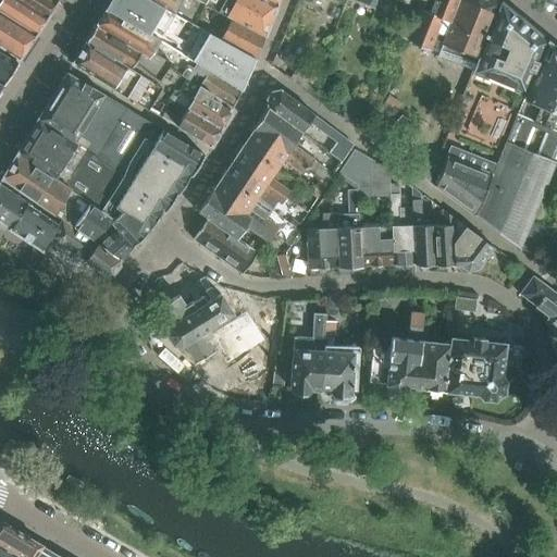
[(0,0),(1,0),(0,0),(0,11),(36,34),(47,17),(20,0),(0,0)]
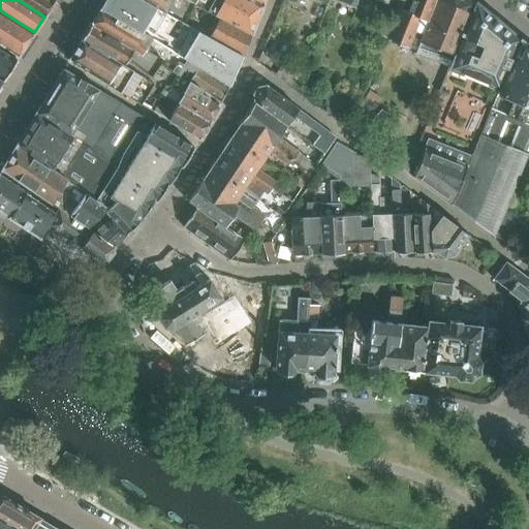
[(55,1),(52,0),(0,0),(1,0),(0,0),(19,0),(44,17),(55,1)]
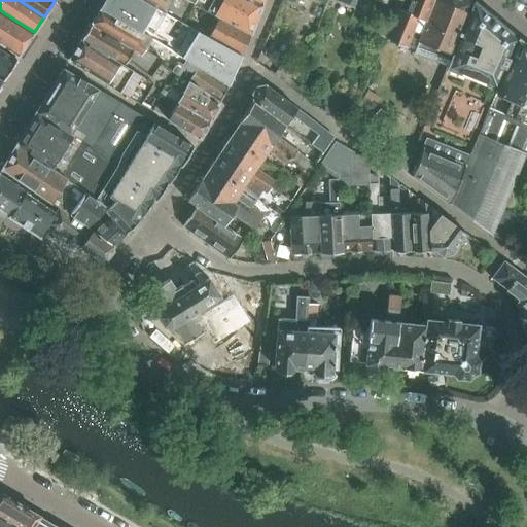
[(105,0),(100,9),(160,45),(175,18),(142,0),(105,0)]
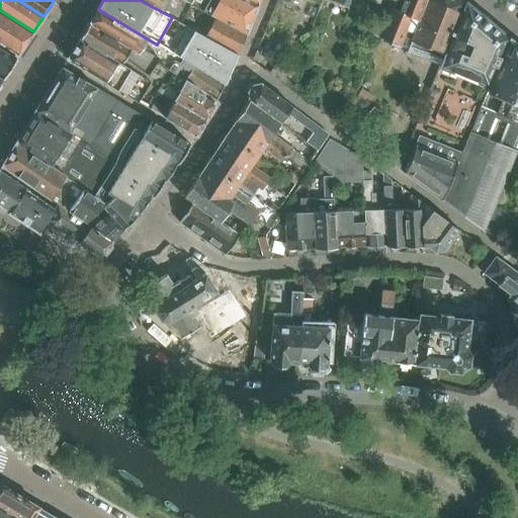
[(178,0),(140,0),(172,17),(183,24),(237,54),(245,35),(178,0)]
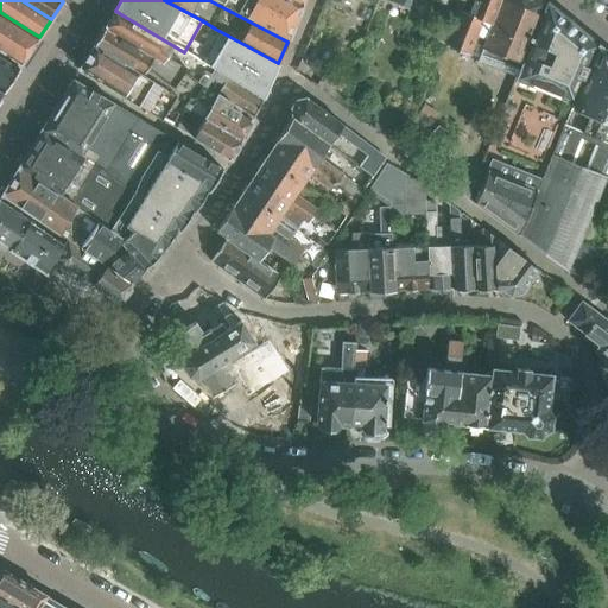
[(244,0),(236,14),(287,42),(303,5),(293,0),(244,0)]
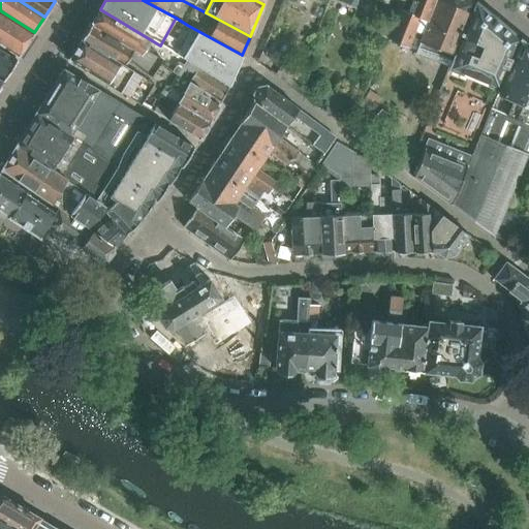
[(404,0),(328,0),(328,2),(353,11),(356,5),(364,7),(367,0),(371,0),(387,5),(389,0),(400,0),(404,2),(404,0)]
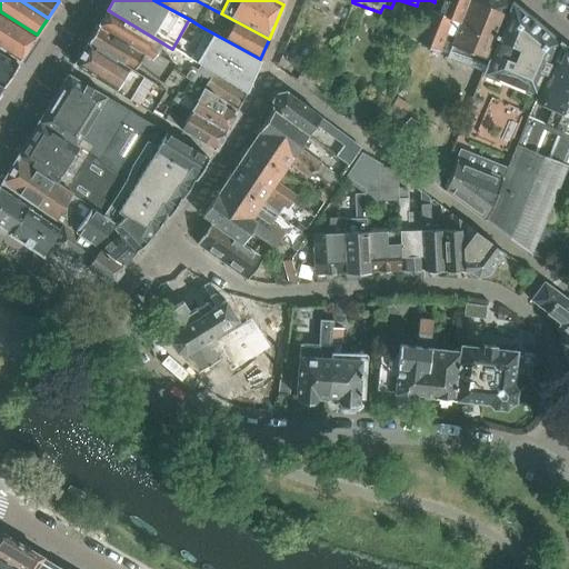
[(458,28),(468,0),(442,0),(438,12),(431,10),(417,45),(438,53),(451,22),(456,25),(455,27),(458,28)]
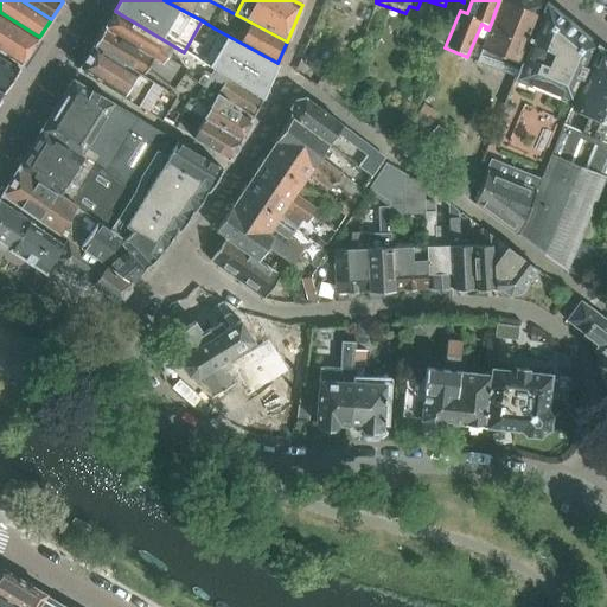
[(545,4),(541,0),(499,0),(489,30),(480,49),(500,57),(496,70),(493,69),(481,100),(505,109),(516,78),(545,4)]
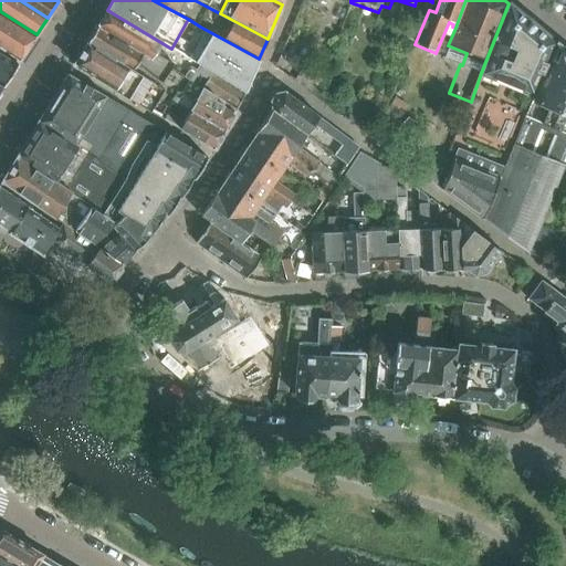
[(509,3),(481,73),(533,94),(555,42),(509,3)]
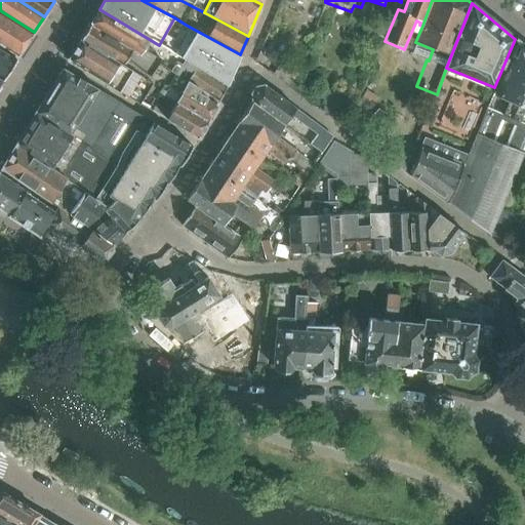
[(159,45),(99,9),(90,24),(138,52),(140,48),(159,59),(156,63),(174,74),(183,59),(159,45)]
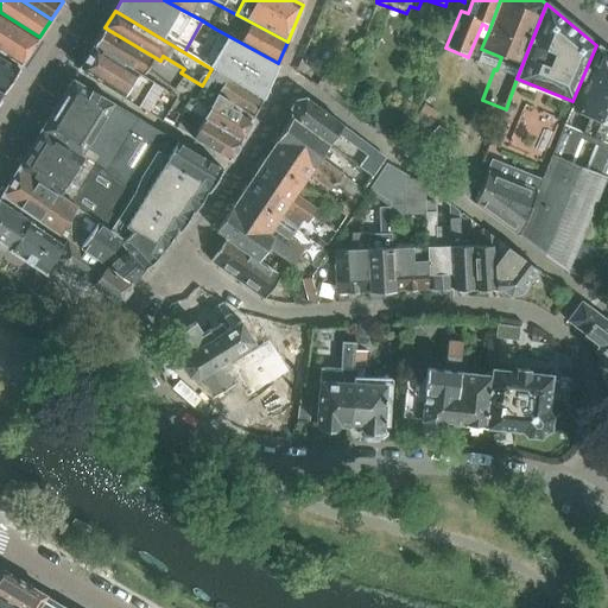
[(0,52),(20,65),(39,37),(0,12),(0,52)]
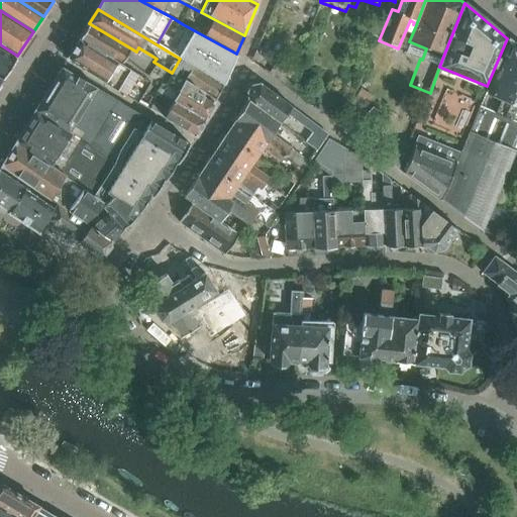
[(122,59),(147,74),(153,62),(136,52),(89,23),(80,38),(120,63),(122,59)]
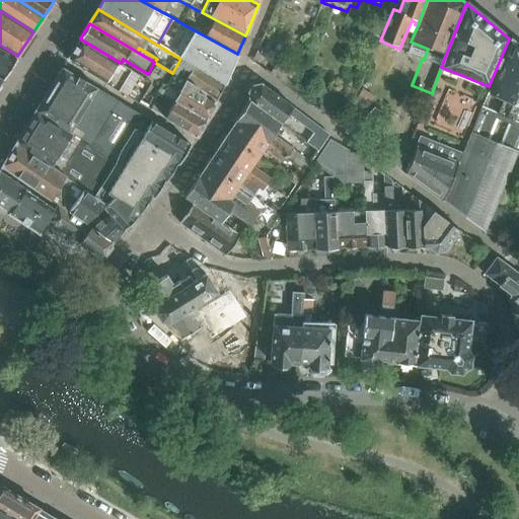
[(180,59),(224,84),(229,73),(237,54),(183,24),(174,41),(180,44),(174,55),(180,59)]
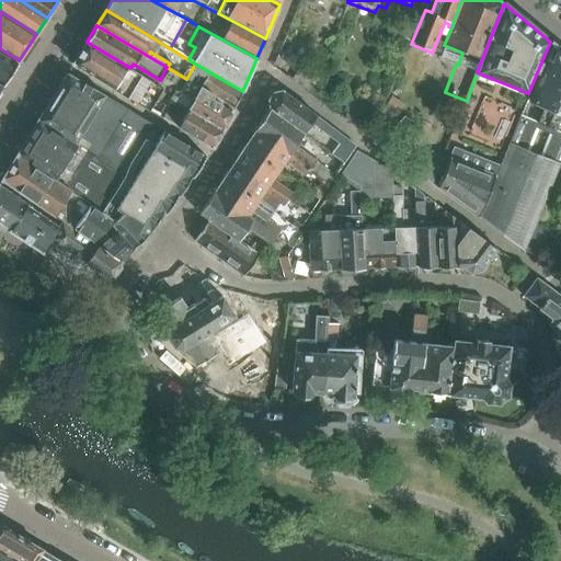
[(168,91),(87,42),(72,64),(158,116),(161,109),(163,110),(181,118),(187,110),(173,101),(175,96),(168,91)]
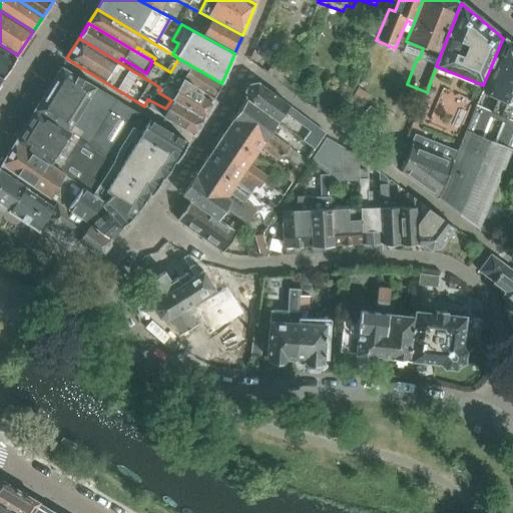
[(512,46),(503,38),(483,85),(480,94),(457,152),(438,198),(479,230),(480,229),(489,205),(512,147),(512,46)]
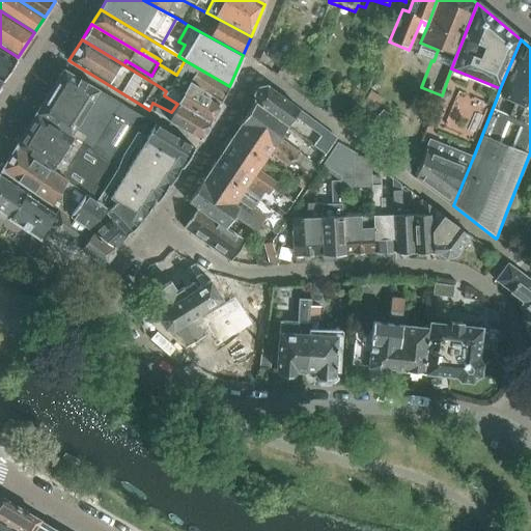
[(0,78),(3,81),(17,60),(0,50),(0,78)]
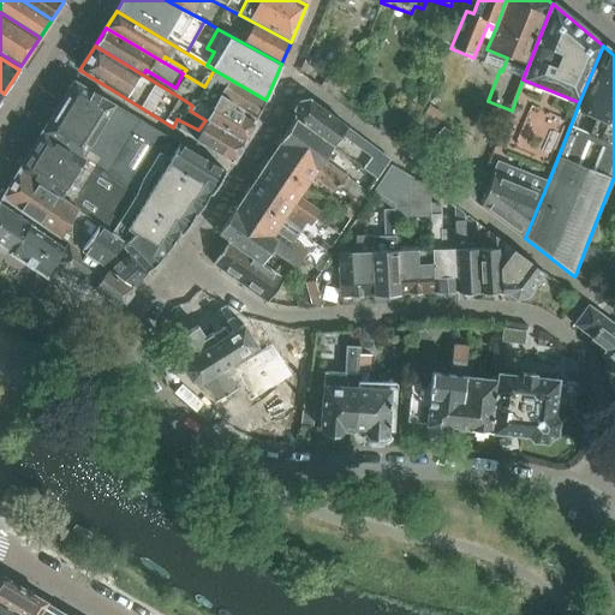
[(204,87),(231,102),(256,118),(266,100),(214,70),(204,87)]
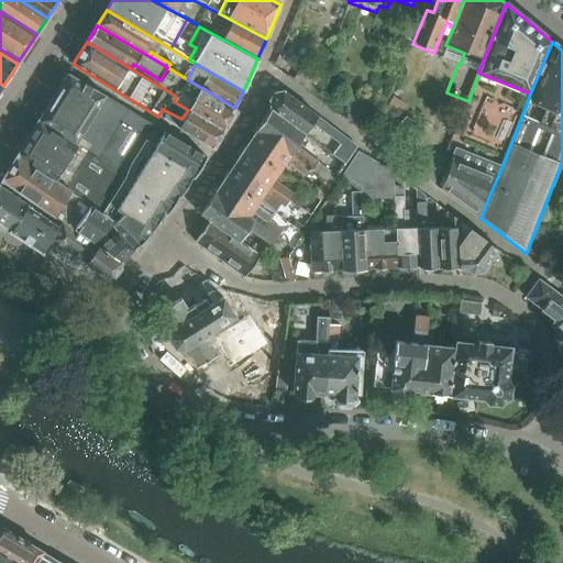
[(116,187),(122,176),(153,124),(69,75),(67,74),(37,121),(69,142),(114,172),(108,181),(116,187)]
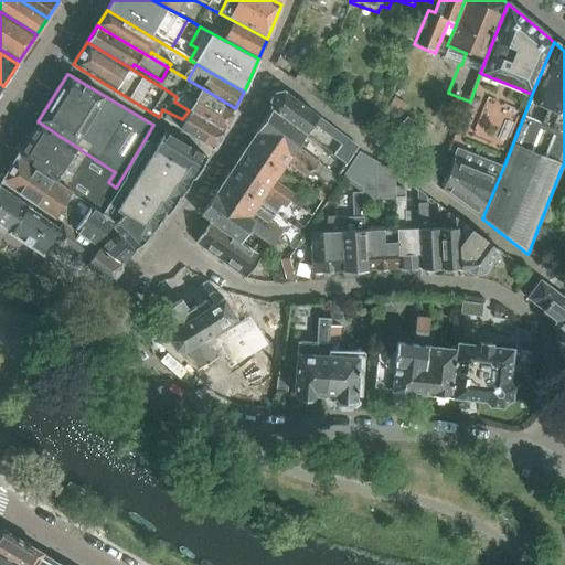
[(212,94),(188,80),(177,97),(174,102),(189,110),(224,130),(234,112),(210,98),(212,94)]
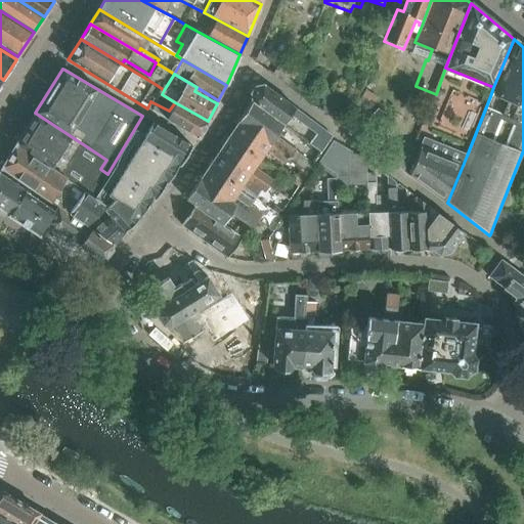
[(320,151),(332,135),(263,85),(255,86),(250,93),(251,101),(281,126),(290,117),(314,135),(308,143),(320,151)]
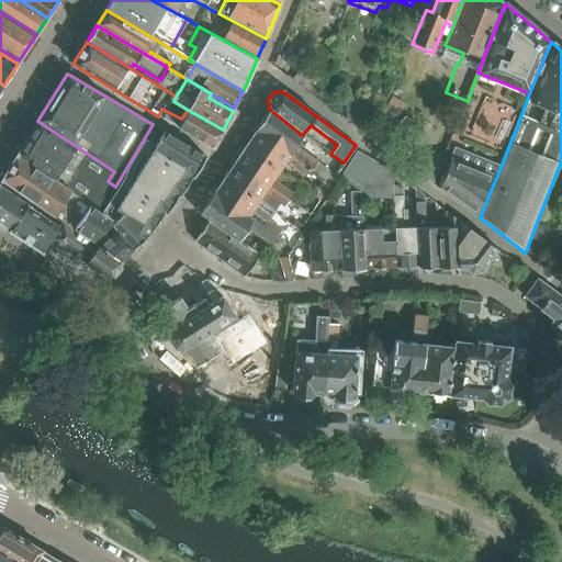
[(223,130),(188,110),(181,119),(161,109),(158,116),(213,148),(223,130)]
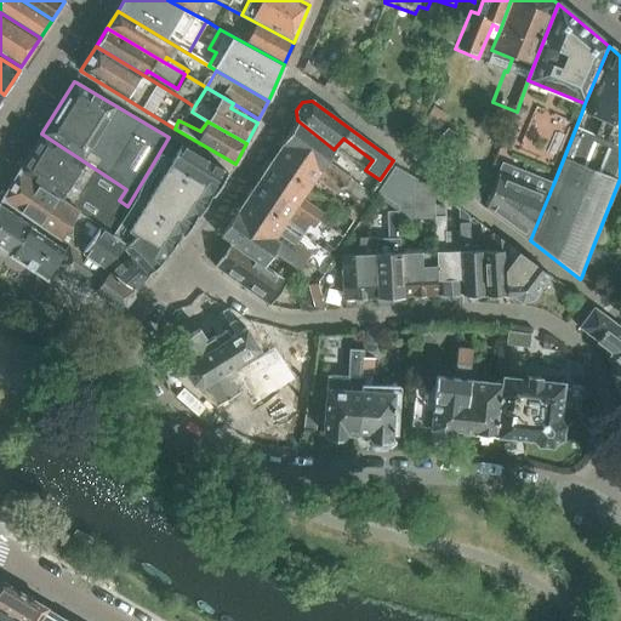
[(334,149),(297,120),(281,143),(283,144),(349,193),(365,204),(372,197),(349,180),(351,177),(326,160),(334,149)]
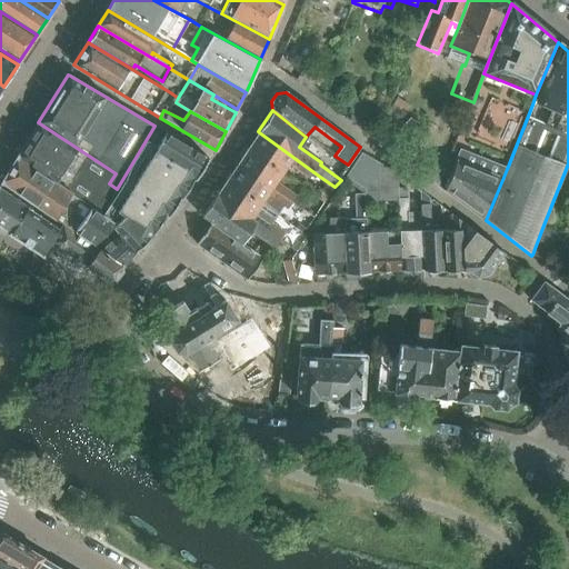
[(38,122),(18,156),(103,212),(117,189),(109,183),(116,173),(70,143),(38,122)]
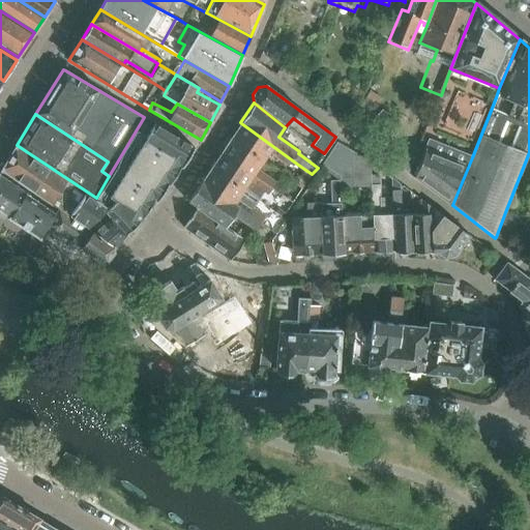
[(180,167),(182,168),(195,148),(154,123),(153,124),(142,143),(180,167)]
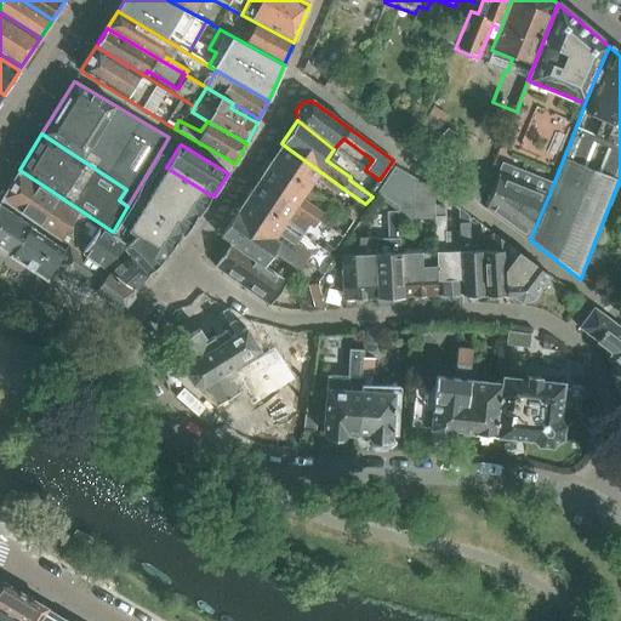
[(347,197),(349,193),(283,144),(272,160),(308,188),(314,178),(340,197),(347,197)]
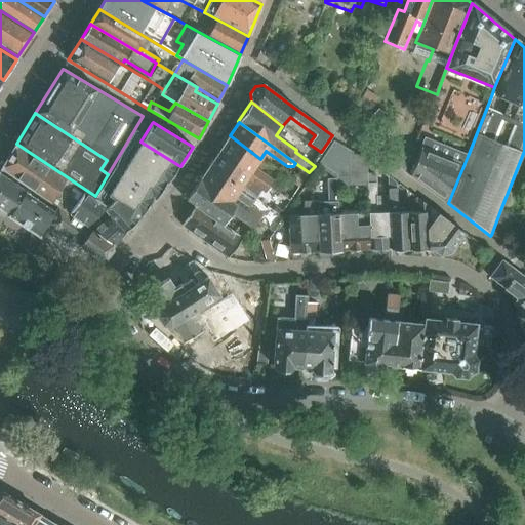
[(379,153),(404,171),(416,139),(395,125),(380,152),(379,153)]
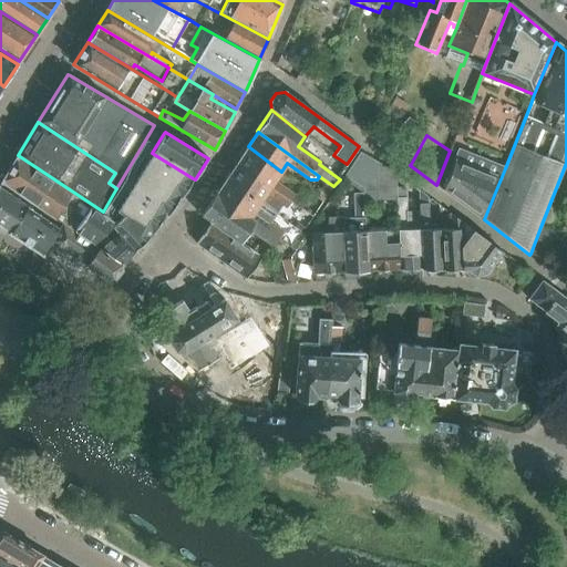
[(276,181),(281,172),(248,146),(238,162),(301,210),(306,203),(276,181)]
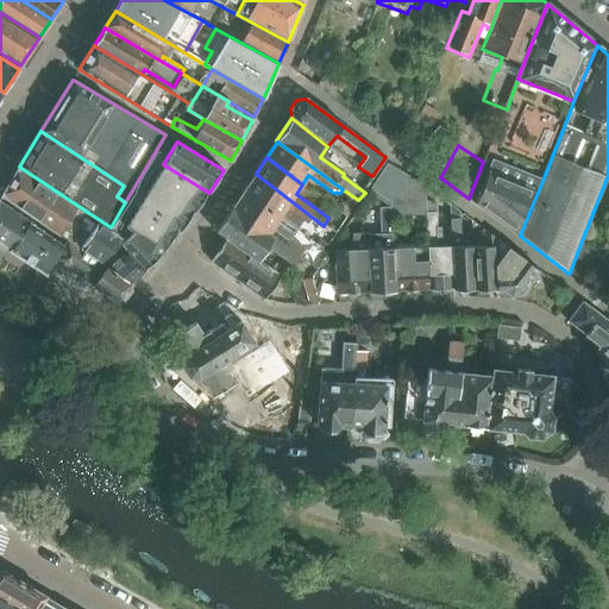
[(542,181),(493,161),(476,203),(520,236),(542,181)]
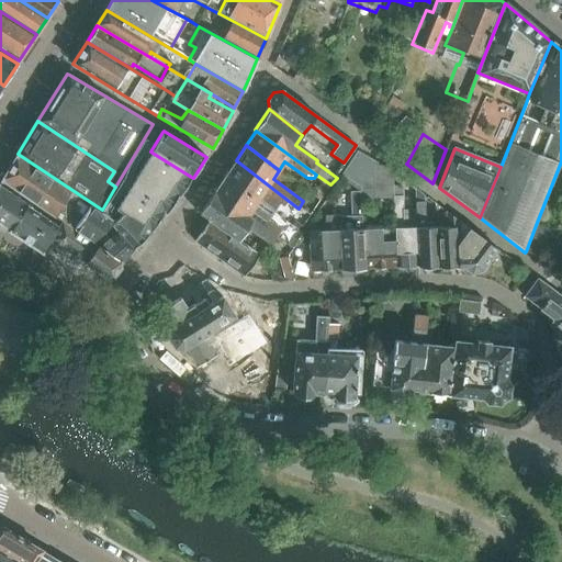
[(178,195),(180,197),(191,177),(150,152),(138,171),(178,195)]
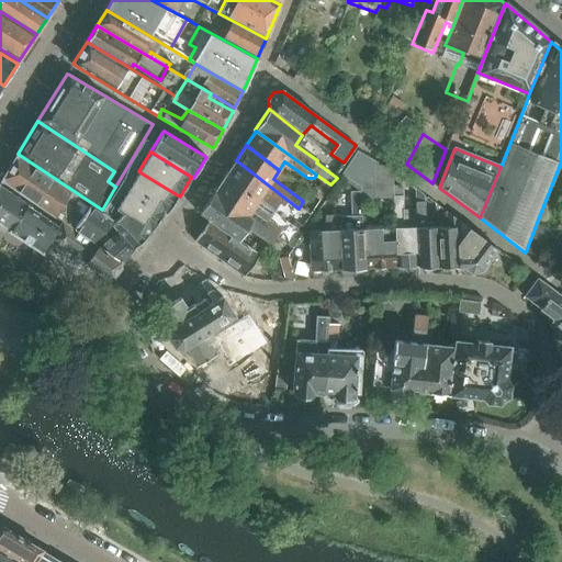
[(364,191),(373,190),(374,190),(373,161),(357,153),(353,157),(341,177),(361,189),(364,191)]
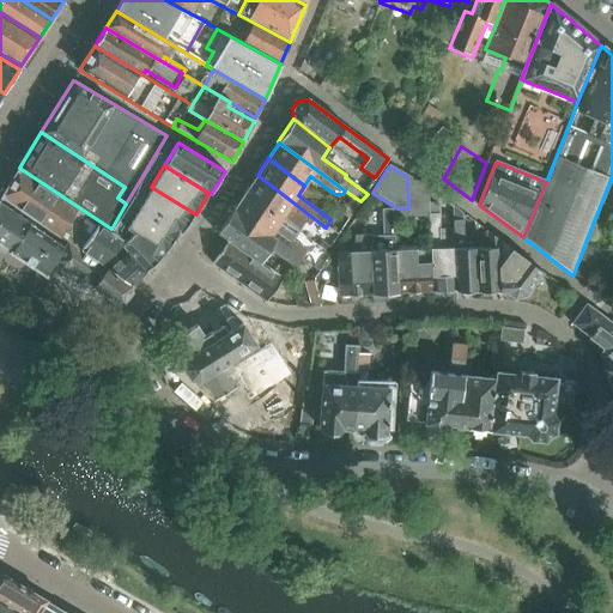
[(111,229),(19,168),(1,196),(8,202),(102,263),(121,244),(125,241),(127,238),(111,229)]
